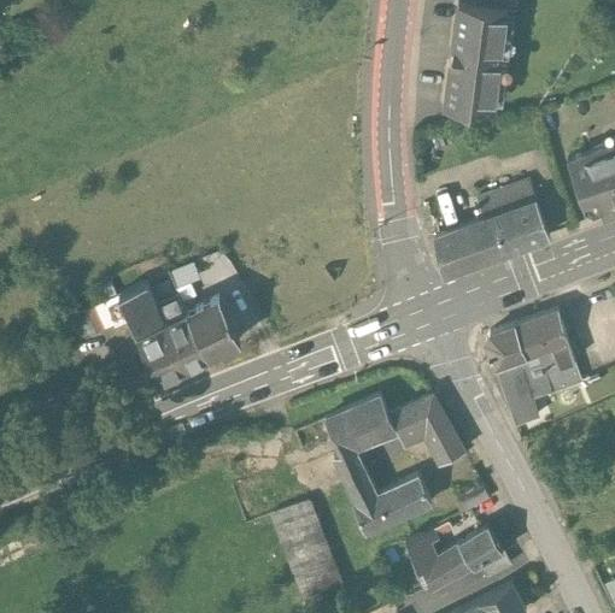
[(470,0),(470,9),(508,12),(510,12),(511,0),(470,0)]
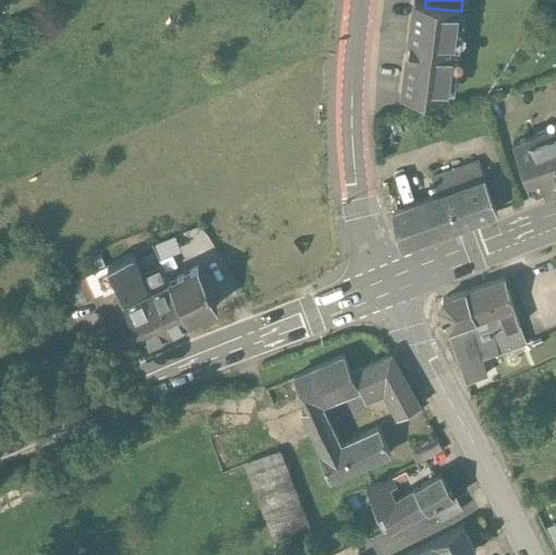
[(421,104),(423,93),(449,96),(459,11),(425,8),(411,5),(400,101),(421,104)]
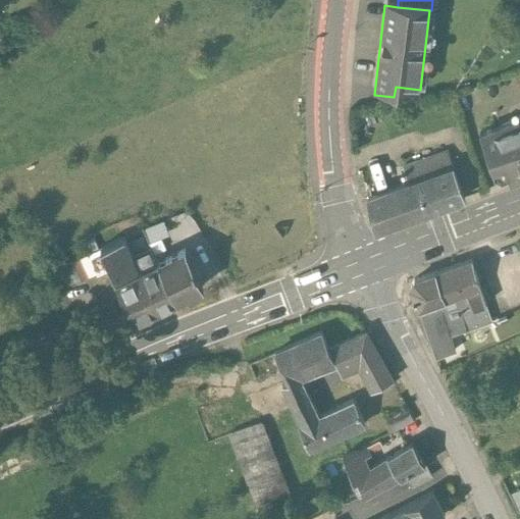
[(519,178),(519,141),(514,123),(480,136),(495,174),(503,171),(507,184),(519,178)]
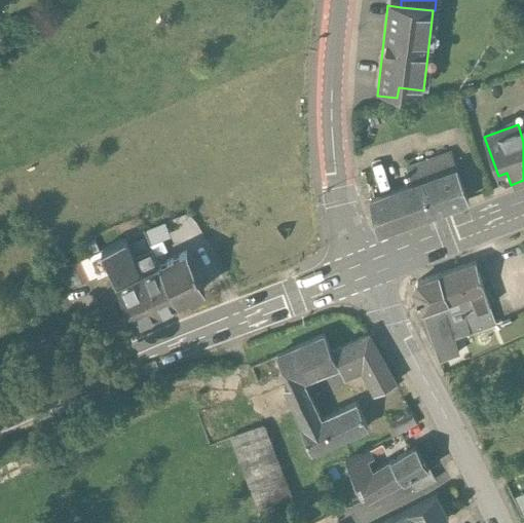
[(409,184),(367,198),(374,234),(466,201),(448,153),(404,169),(409,184)]
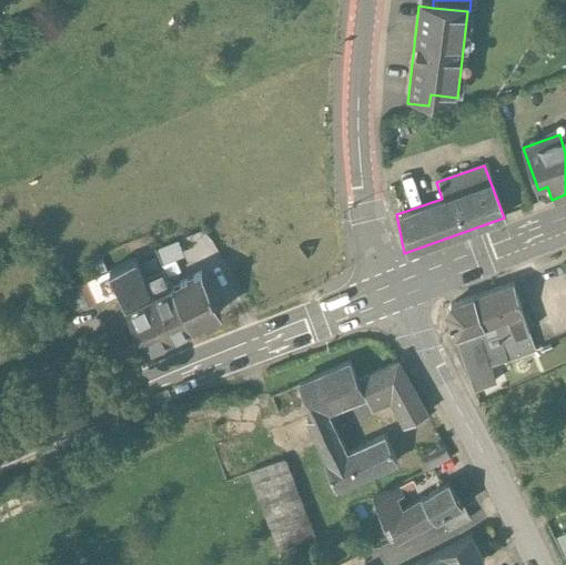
[(90,265),(97,279),(108,273),(101,260),(90,265)]
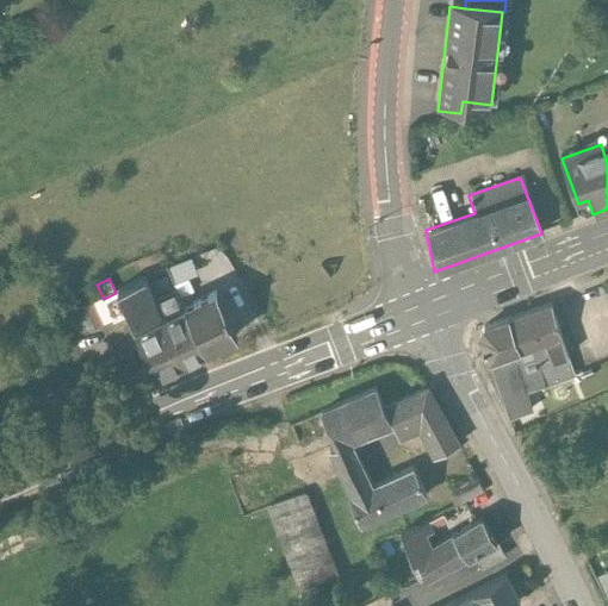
[(155,375),(181,362),(161,318),(142,280),(116,293),(125,313),(155,375)]
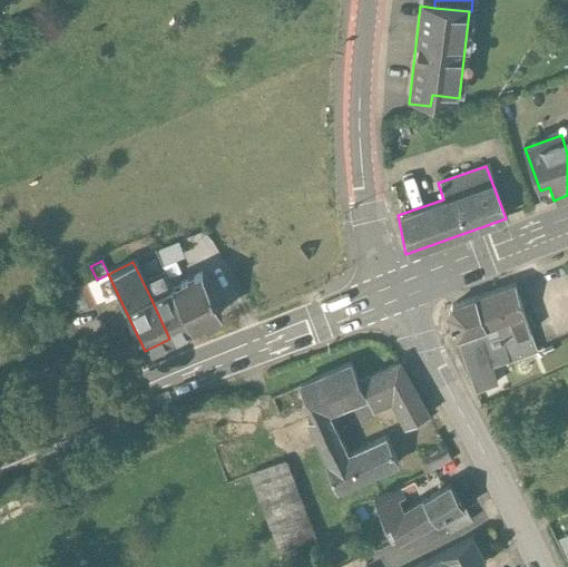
[(82,311),(117,293),(108,274),(97,280),(72,291),(82,311)]
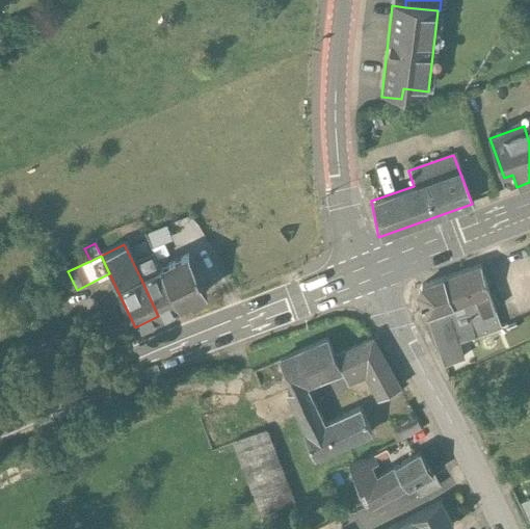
[(185,257),(158,269),(167,287),(169,286),(180,306),(203,295),(185,257)]
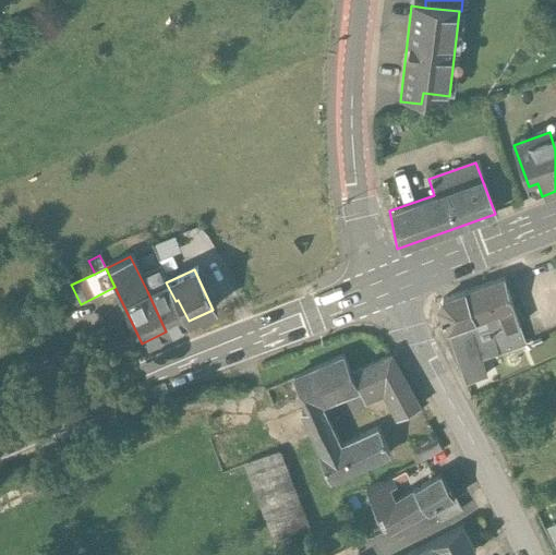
[(500,280),(435,302),(462,383),(483,376),(478,360),(496,353),(490,334),(516,325),(500,280)]
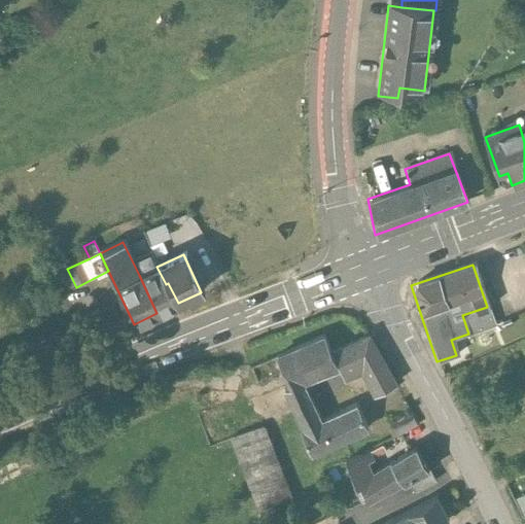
[(156,313),(178,303),(168,283),(166,284),(156,267),(139,275),(156,313)]
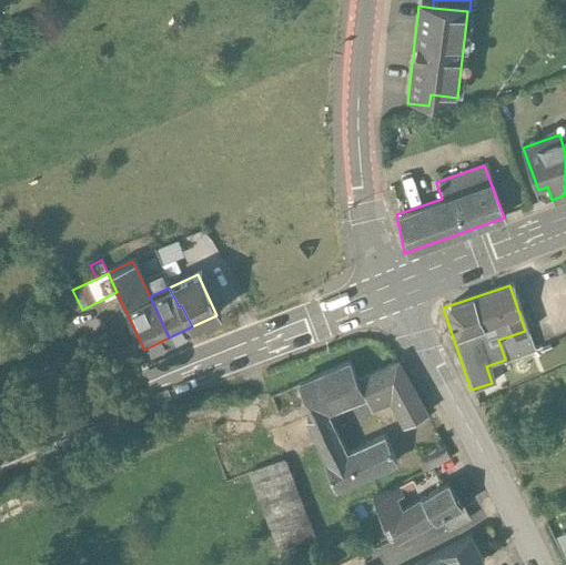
[(498,340),(505,360),(532,351),(525,331),(498,340)]
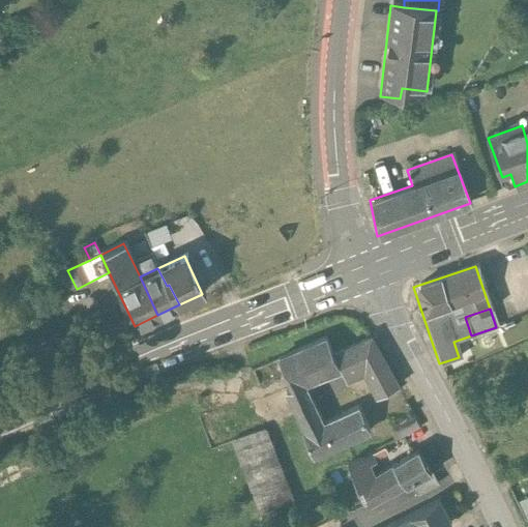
[(370,337),(331,356),(340,371),(345,382),(362,374),(376,399),(397,388),(370,337)]
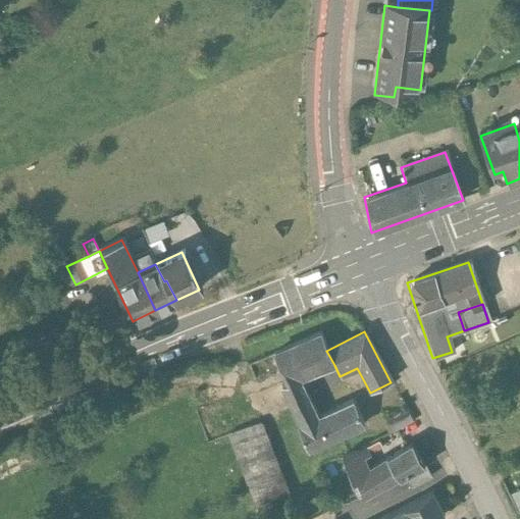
[(279,385),(294,414),(311,406),(298,379),(334,365),(326,351),(319,335),(272,355),(286,382),(279,385)]
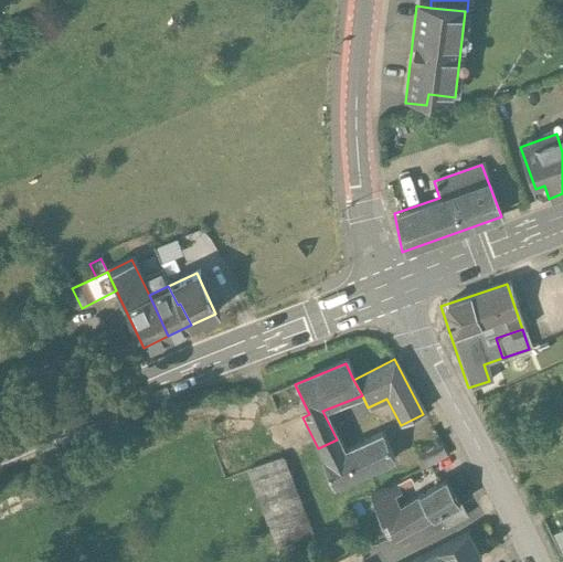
[(342,453),(337,439),(318,448),(322,459),(320,460),(332,487),(390,460),(378,436),(342,453)]
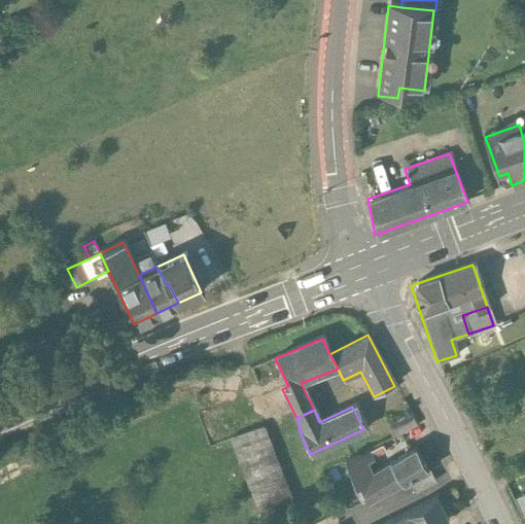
[(289,496),(261,429),(230,443),(257,510),(289,496)]
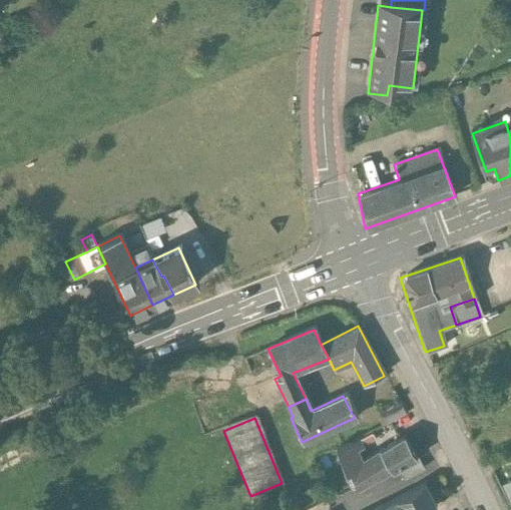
[(385,438),(381,430),(371,434),(376,443),(385,438)]
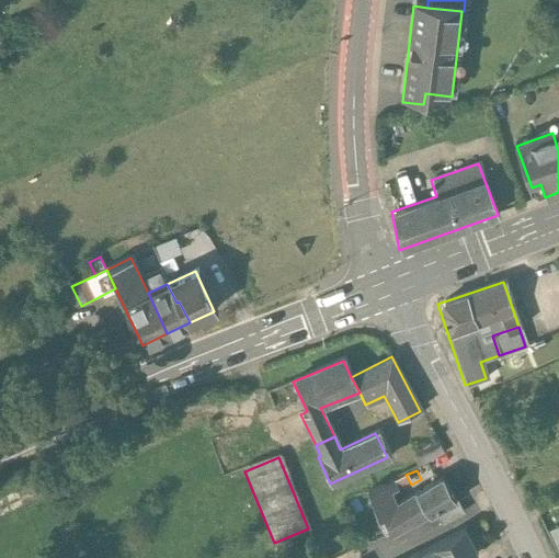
[(405,474),(394,480),(397,487),(409,481),(405,474)]
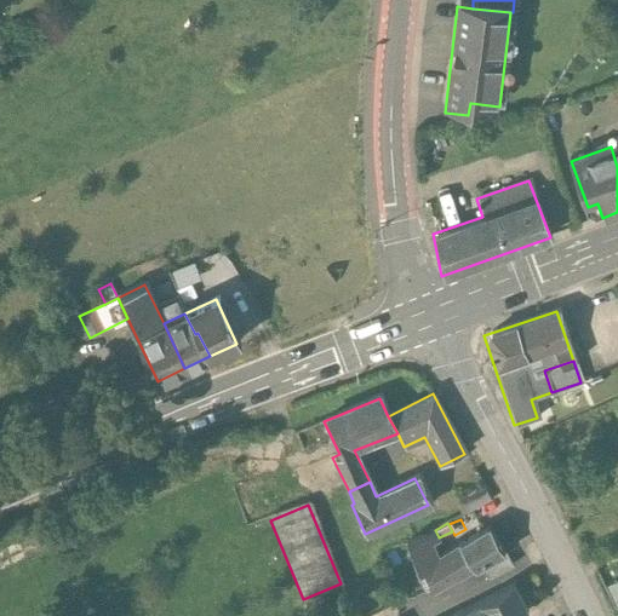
[(421,571),(431,592),(476,565),(501,552),(486,530),(436,558),(430,545),(439,541),(434,531),(407,543),(417,573),(421,571)]
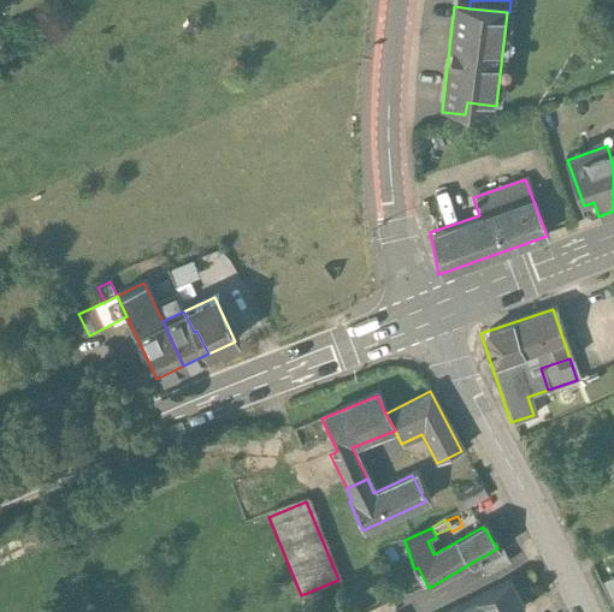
[(506,564),(497,548),(473,562),(483,577),(506,564)]
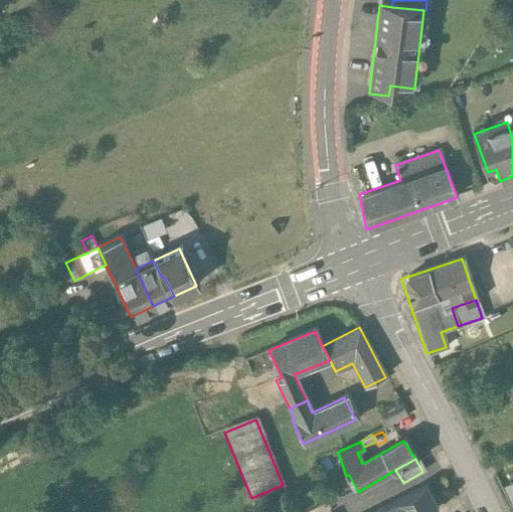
[(424,487),(379,511),(433,511),(437,509),(424,487)]
